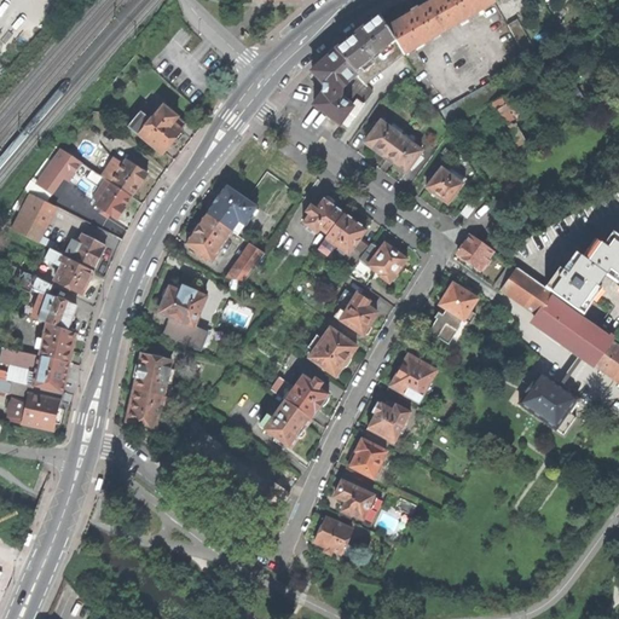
[(435,0),(411,15),(388,28),(403,55),(496,3),(493,0),(435,0)]
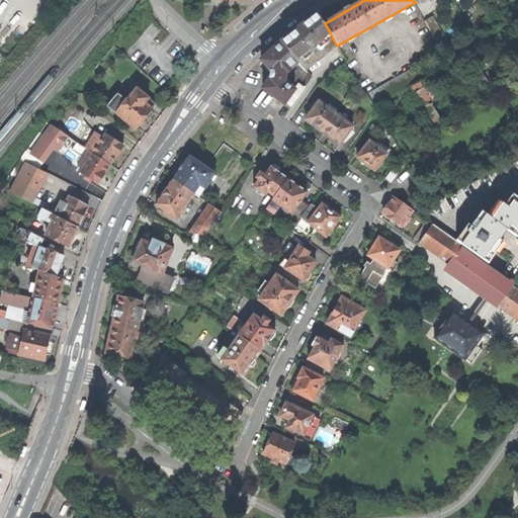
[(288,35),(279,44),(295,61),(305,71),(337,46),(325,23),(318,13),(297,28),(288,35)]
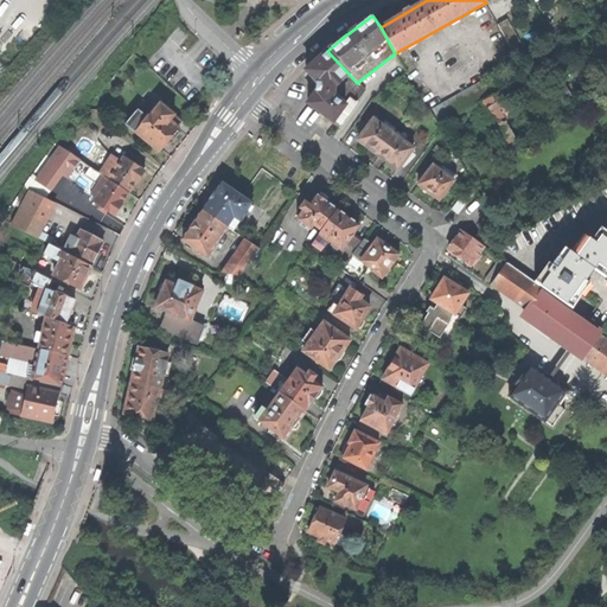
[(506,19),(498,24),(516,57),(525,52),(506,19)]
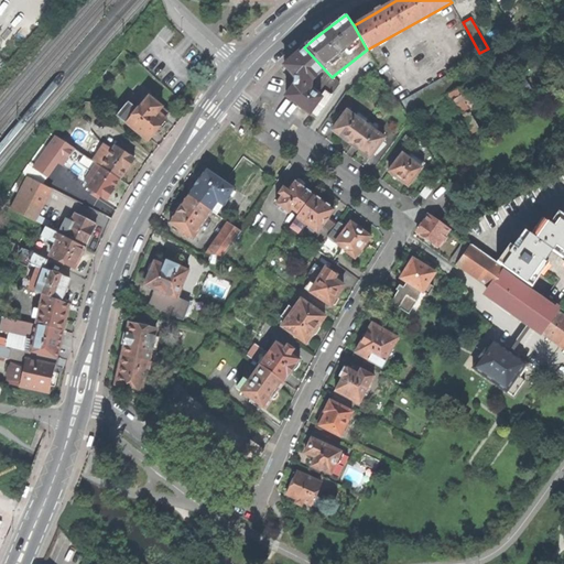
[(285,97),(315,118),(339,85),(332,77),(322,66),(304,47),(294,56),(284,65),(294,77),(294,85),(285,97)]
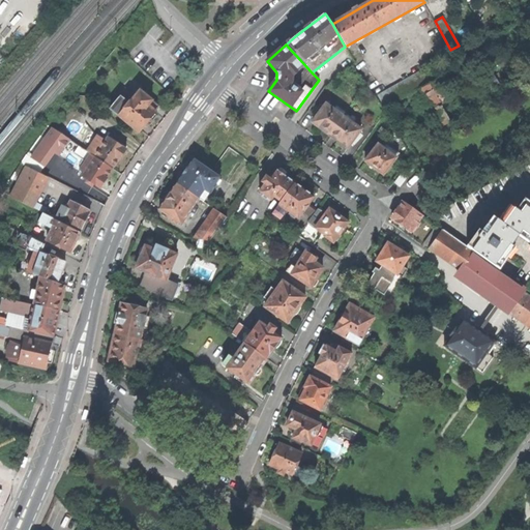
[(385,109),(421,88),(433,82),(425,68),(378,95),(385,109)]
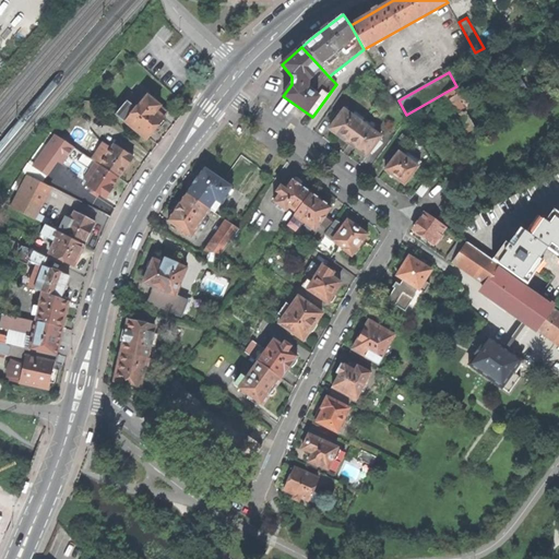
[(466,133),(484,125),(465,90),(462,84),(465,82),(460,74),(453,79),(458,86),(456,86),(444,93),(452,107),(449,109),(455,123),(460,121),(466,133)]
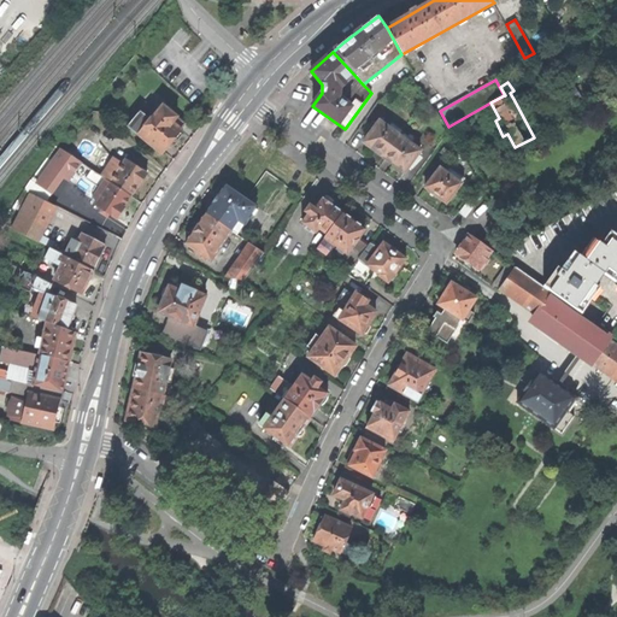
[(129,128),(163,156),(171,145),(174,142),(177,144),(183,136),(182,133),(183,131),(181,130),(186,125),(177,119),(178,118),(164,106),(159,112),(158,112),(151,122),(141,113),(129,128)]
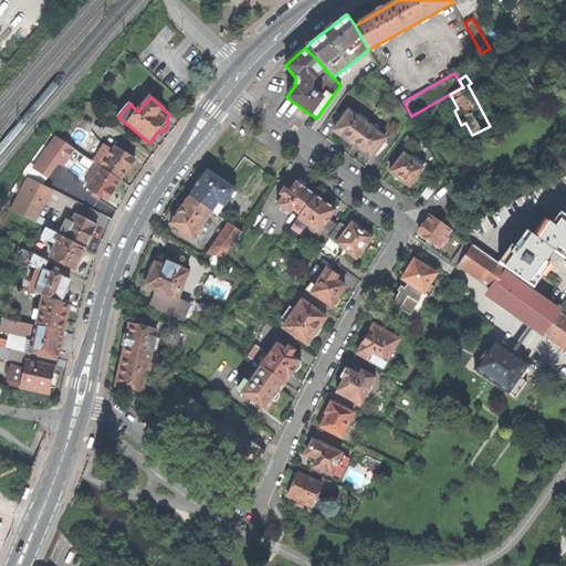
[(339,135),(352,144),(368,121),(358,113),(356,117),(347,111),(344,115),(342,113),(337,118),(341,121),(333,130),(339,135)]
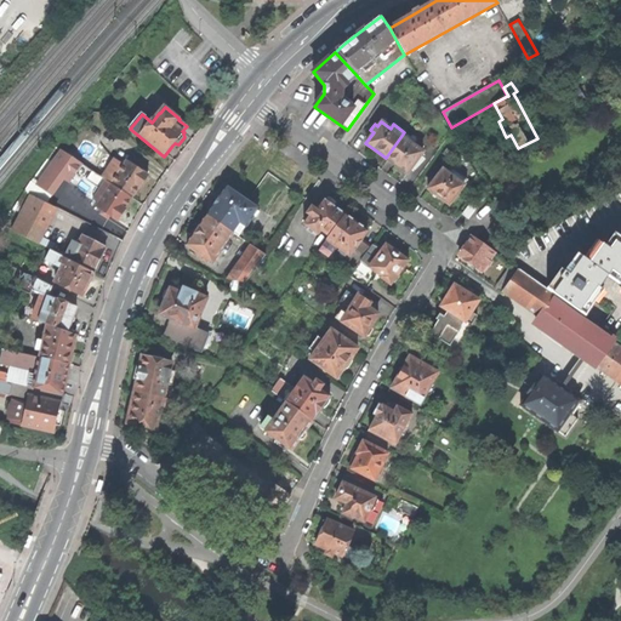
[(398,166),(406,174),(415,163),(420,155),(422,152),(414,146),(416,141),(404,132),(386,158),(398,166)]
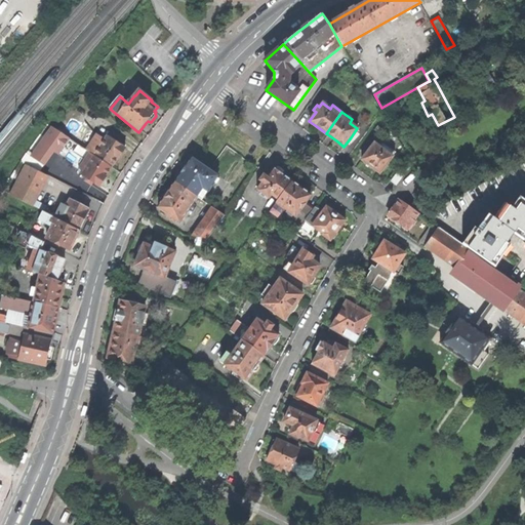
[(61,118),(52,127),(82,148),(84,149),(91,138),(61,118)]
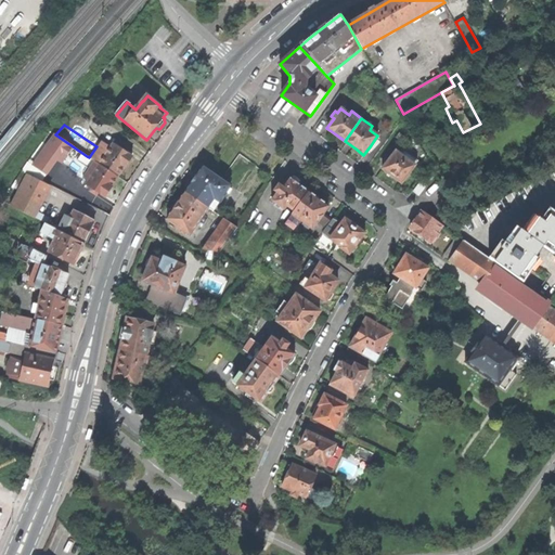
[(78,168),(87,156),(55,134),(33,166),(52,178),(65,159),(78,168)]
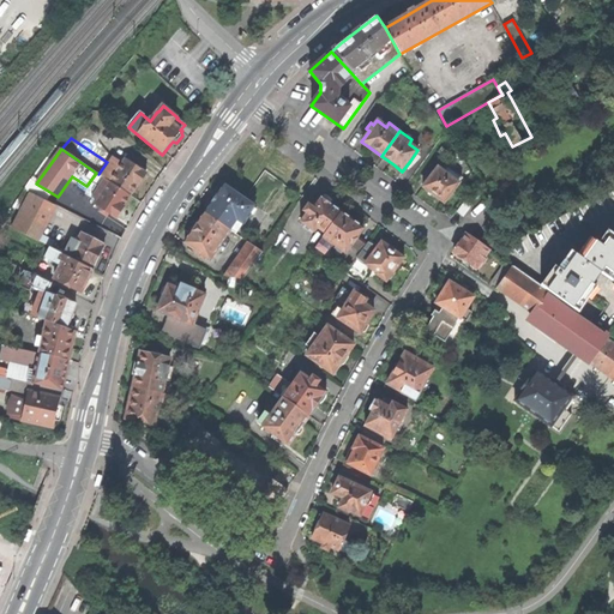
[(115,163),(106,179),(131,196),(138,185),(139,185),(143,180),(146,174),(139,169),(132,164),(125,160),(120,167),(115,163)]
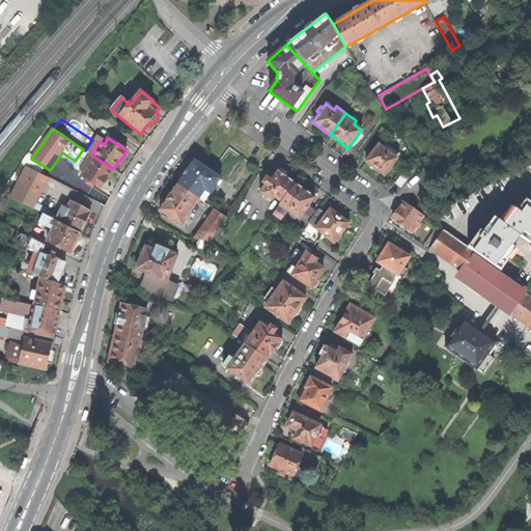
[(373,167),(384,174),(398,154),(386,145),(384,148),(379,145),(375,148),(371,154),(365,162),(373,167)]
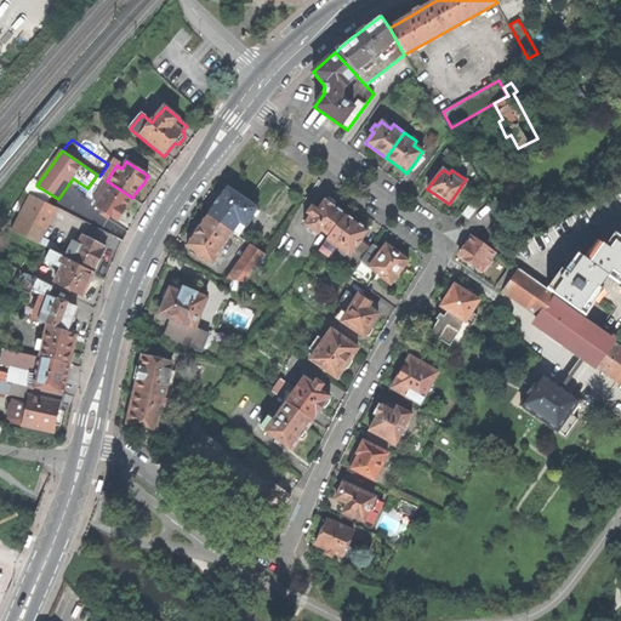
[(101,199),(96,206),(103,211),(110,216),(118,221),(123,215),(126,210),(125,209),(132,198),(107,181),(96,195),(101,199)]
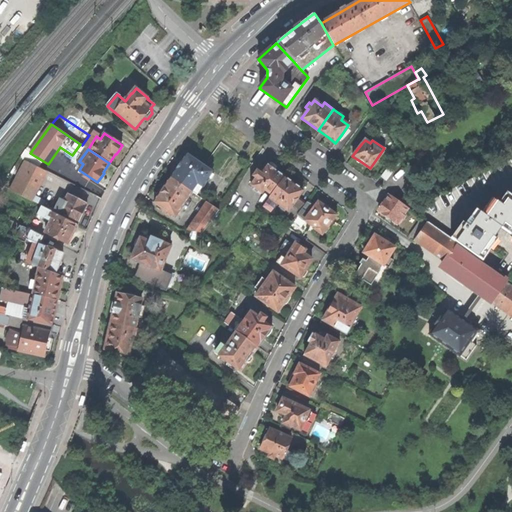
[(176,169),(170,178),(191,192),(196,195),(201,187),(202,187),(212,172),(186,155),(180,163),(178,165),(176,169)]
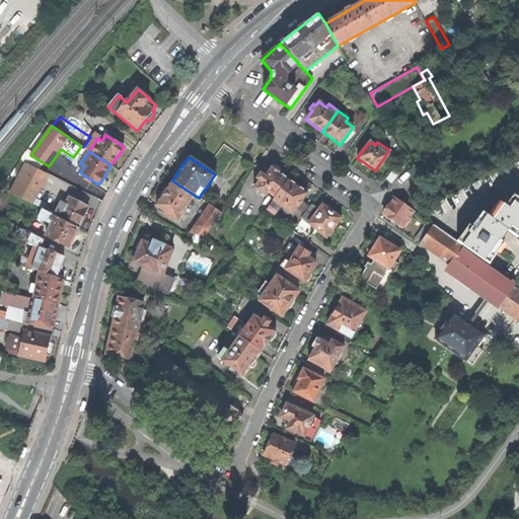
[(10,193),(30,203),(46,172),(25,162),(10,193)]
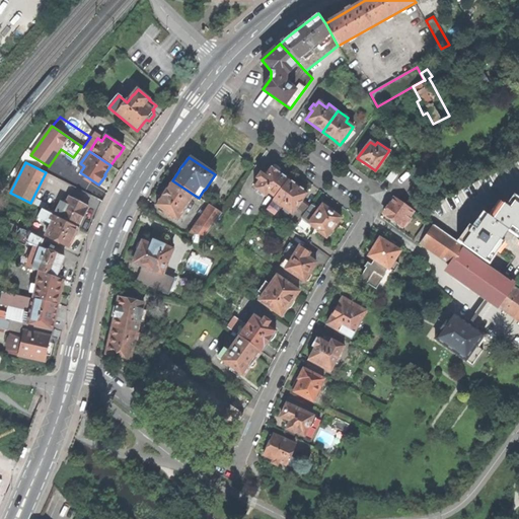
[(275,198),(288,179),(279,172),(279,171),(277,169),(276,168),(273,166),(272,166),(270,166),(263,175),(260,172),(255,178),(258,181),(254,189),(266,197),(268,193),(275,198)]
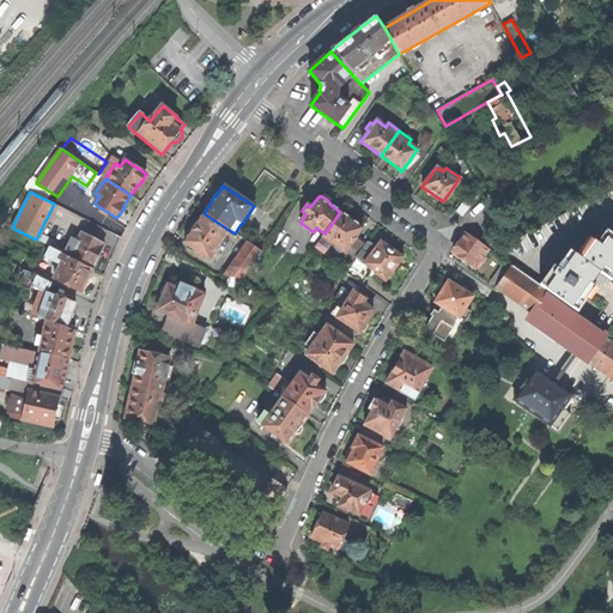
[(455,210),(461,214),(471,202),(465,198),(455,210)]
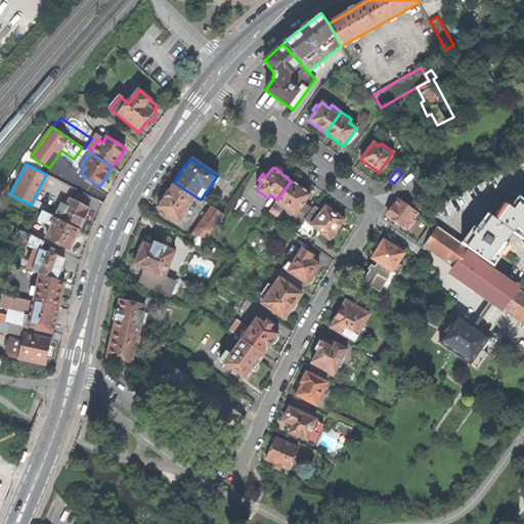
[(58,180),(70,186),(73,181),(60,175),(58,180)]
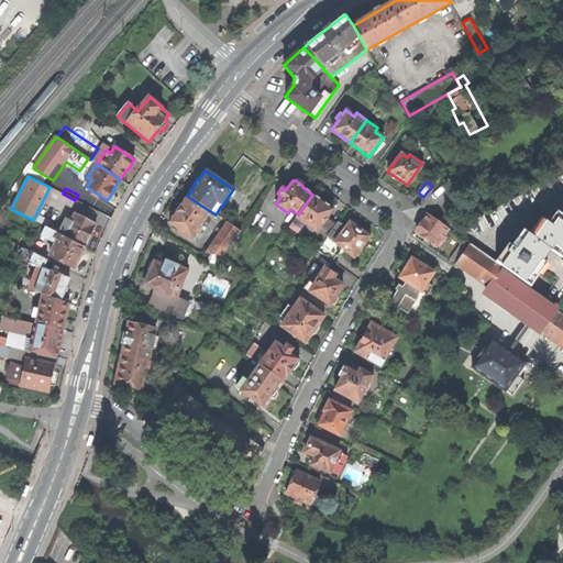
[(298,214),(296,218),(305,223),(317,232),(326,239),(327,236),(335,225),(328,220),(328,219),(327,218),(332,210),(331,208),(331,205),(328,202),(326,201),(323,201),(321,201),(312,195),(298,214)]
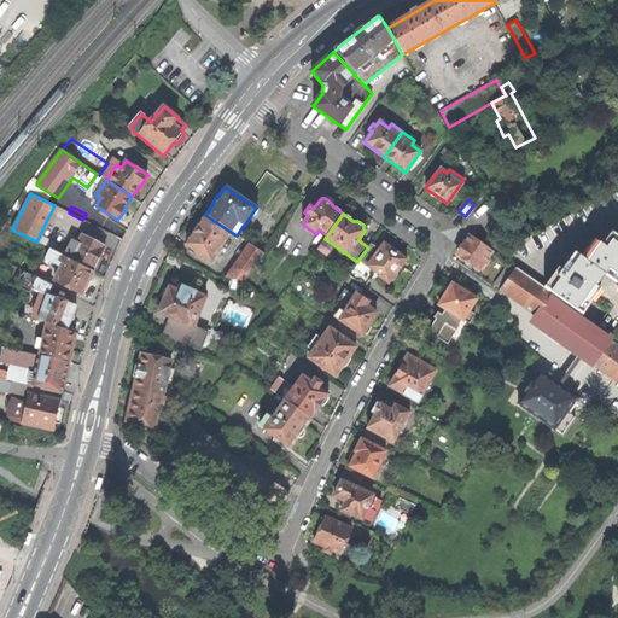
[(202,256),(210,262),(231,232),(205,215),(196,229),(185,245),(193,251),(202,256)]
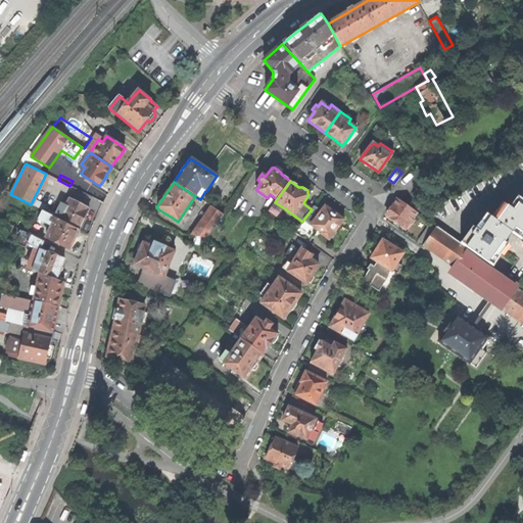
[(62,203),(55,218),(80,229),(86,217),(90,208),(83,205),(76,201),(70,198),(67,205),(62,203)]
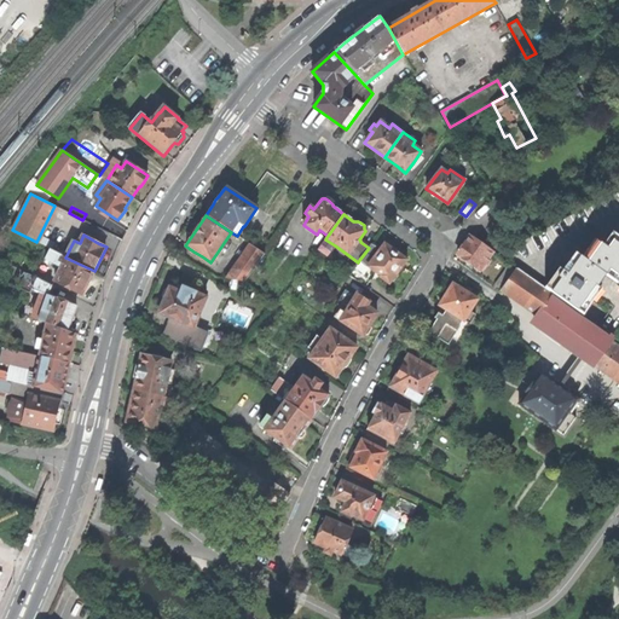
[(457,254),(479,271),(484,262),(487,265),(490,261),(487,259),(493,250),(470,235),(464,243),(457,254)]
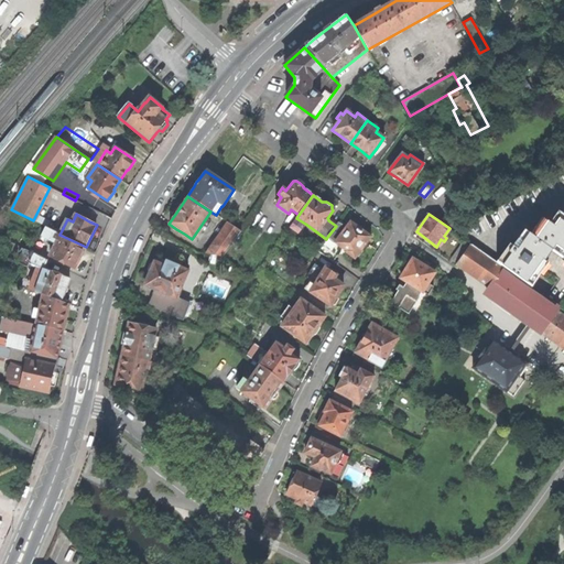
[(563,218),(562,217),(553,228),(546,224),(535,240),(552,252),(563,260),(563,218)]
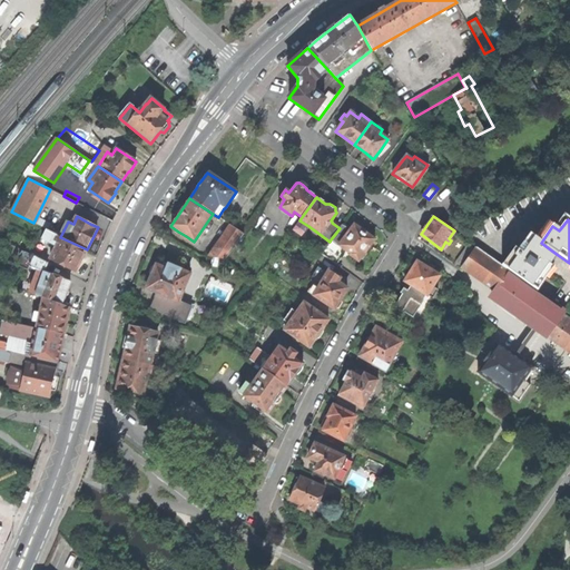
[(308,226),(300,220),(293,231),(302,237),(308,226)]
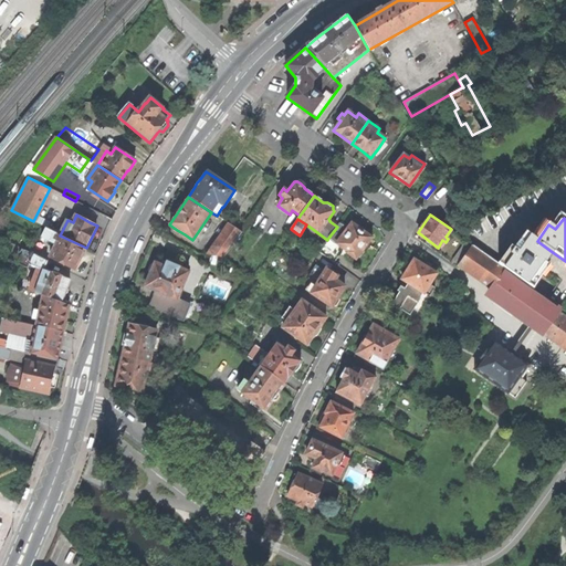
[(337,227),(328,238),(344,249),(348,252),(347,253),(356,259),(357,258),(360,259),(364,253),(363,250),(368,242),(369,242),(370,241),(371,240),(371,238),(371,237),(369,236),(367,234),(362,231),(352,223),(348,229),(339,224),(337,227)]
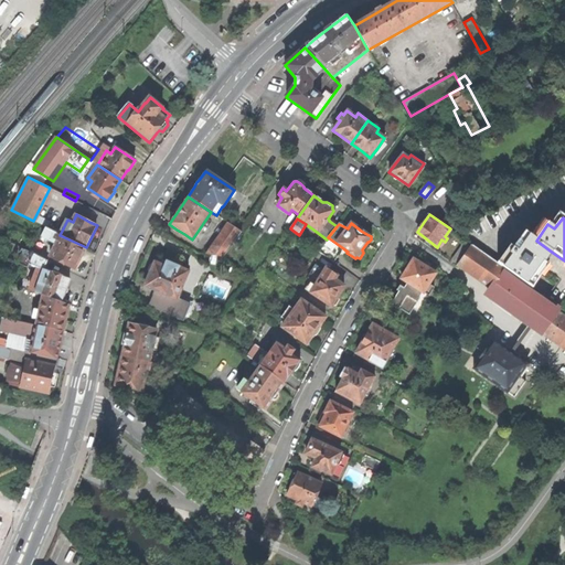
[(242,233),(228,224),(216,241),(206,255),(223,258),(242,233)]
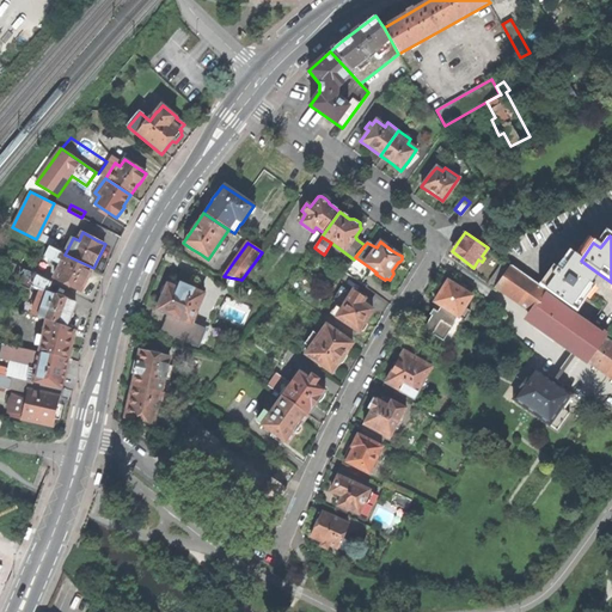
[(55,277),(81,291),(85,283),(93,268),(65,255),(50,246),(46,256),(61,264),(55,277)]
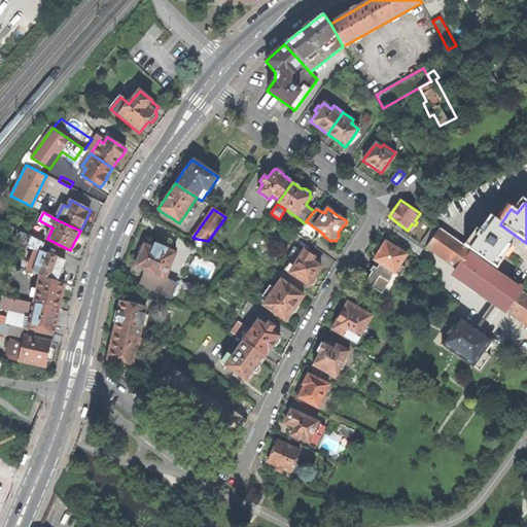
[(301,229),(305,223),(296,217),(292,222),(301,229)]
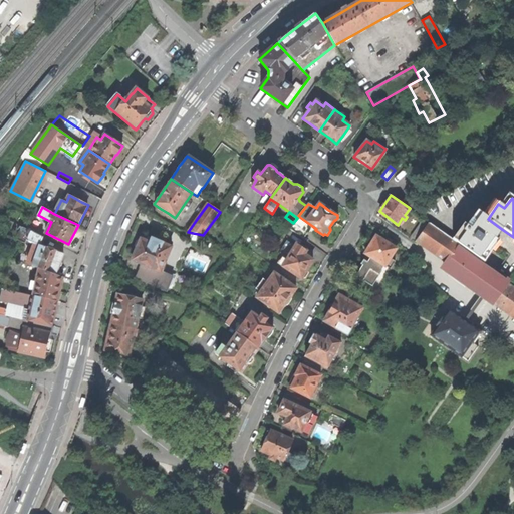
[(475,223),(470,229),(493,245),(503,230),(488,219),(481,214),(475,223)]
